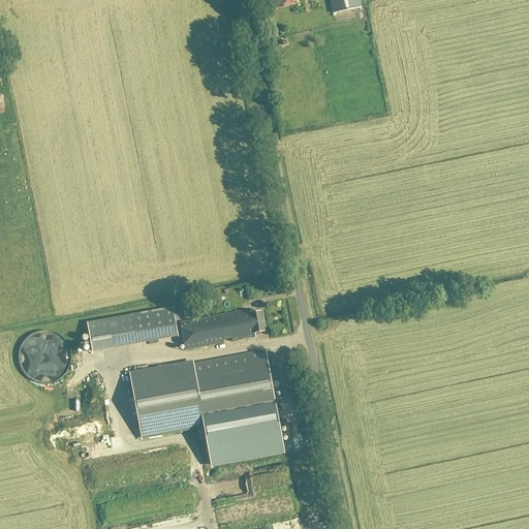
[(272,0),(274,10),(282,8),(280,0),(272,0)]
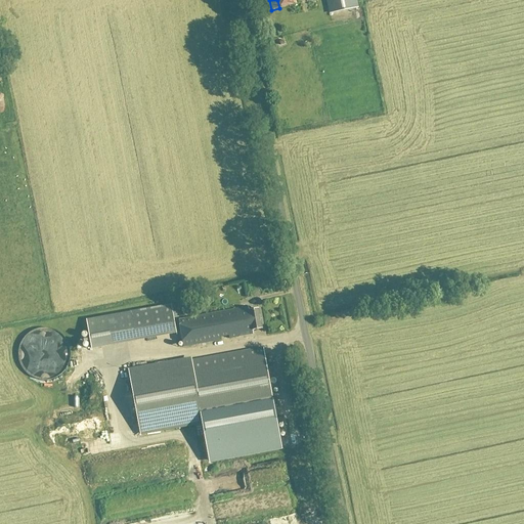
[(355,0),(326,0),(330,13),(357,7),(355,0)]
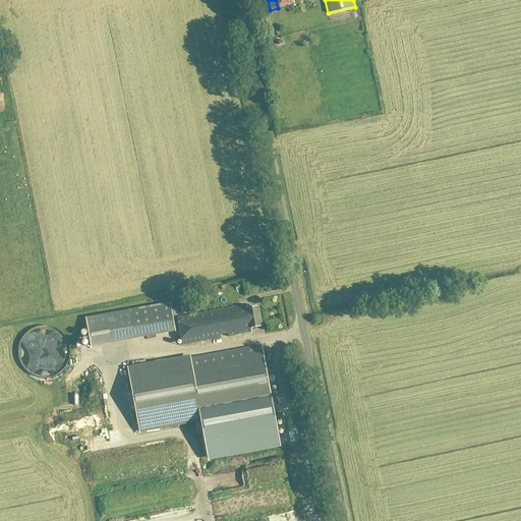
[(170,303),(129,310),(84,319),(91,347),(134,339),(175,332),(170,303)]
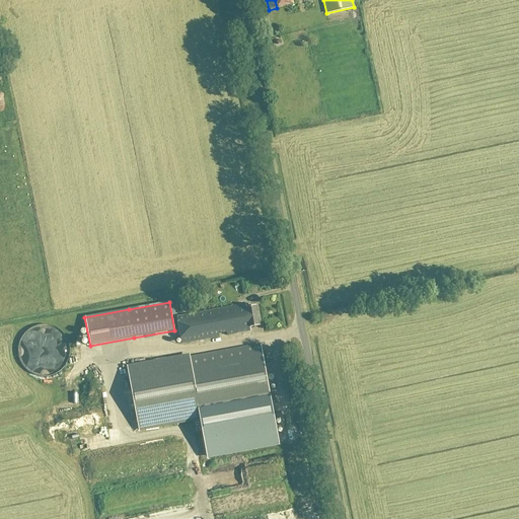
[(176,316),(181,344),(219,337),(218,334),(226,332),(226,336),(250,330),(249,327),(260,325),(255,306),(245,308),(245,304),(176,316)]
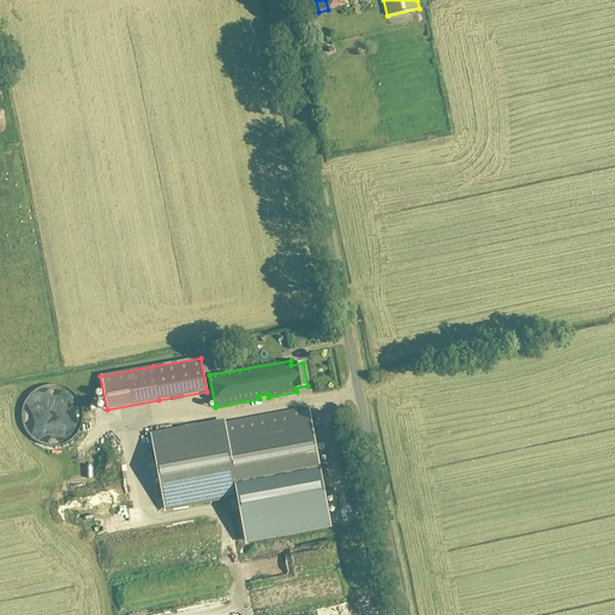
[(321,479),(308,408),(225,424),(224,423),(150,436),(154,453),(149,454),(149,459),(155,459),(163,508),(321,479)]
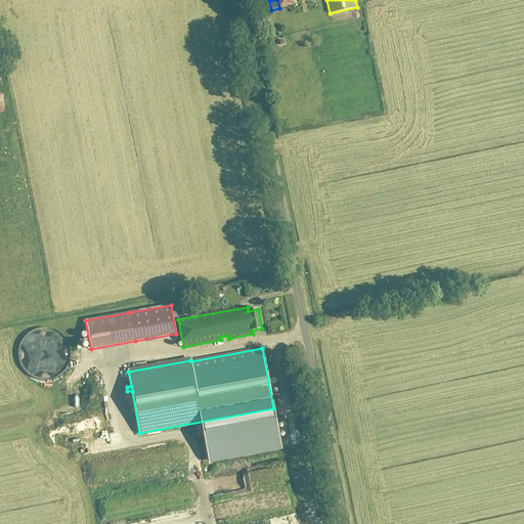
[(84,463),(93,460),(92,454),(82,457),(84,463)]
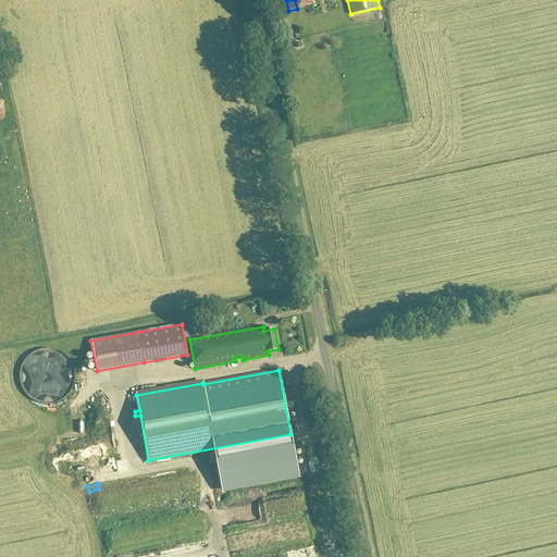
[(176,556),(203,556),(201,546),(176,551),(176,556)]
